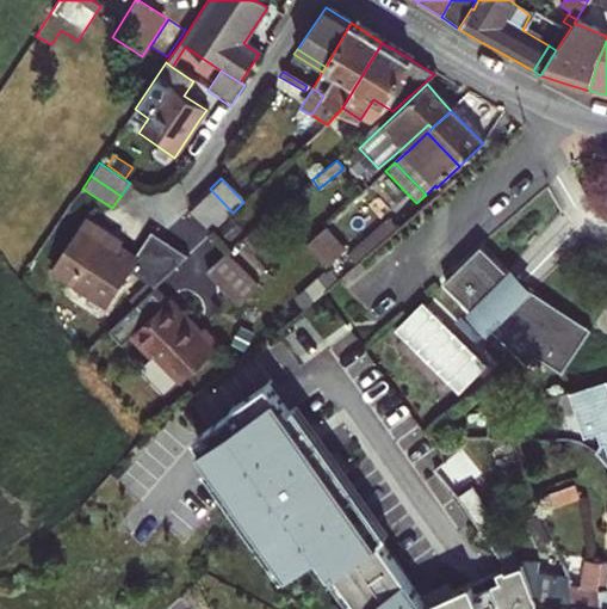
[(198,200),(222,223),(233,213),(210,189),(198,200)]
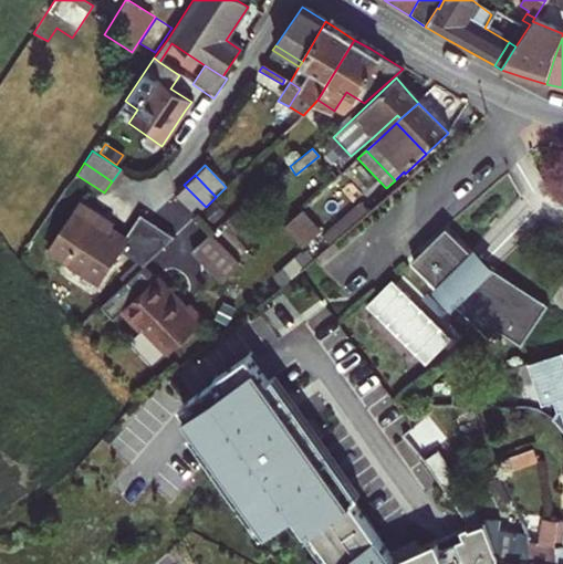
[(174,195),(195,217),(206,207),(184,185),(174,195)]
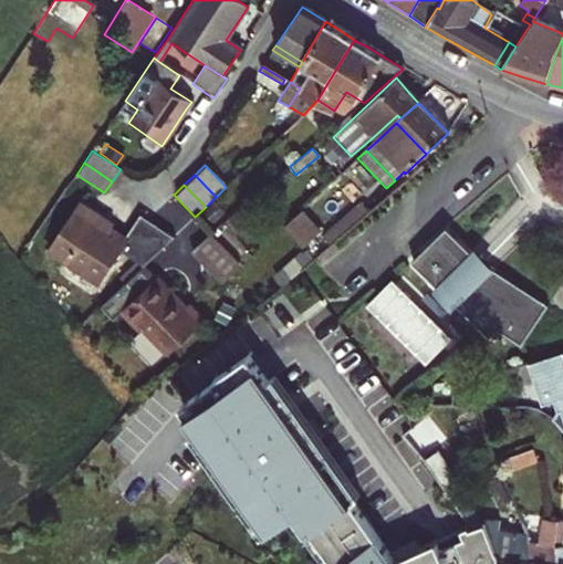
[(103,219),(79,202),(48,250),(100,284),(121,252),(136,262),(143,267),(173,239),(150,223),(139,217),(124,239),(110,230),(100,223),(103,219)]
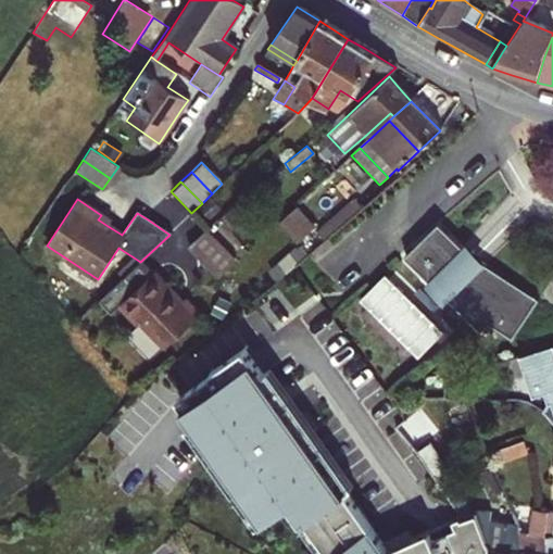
[(220,210),(210,199),(198,210),(209,221),(220,210)]
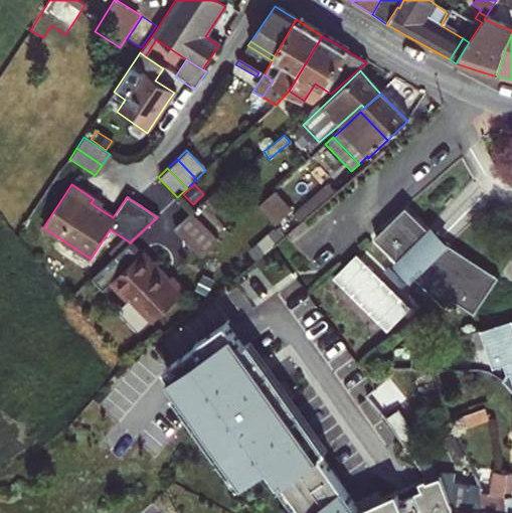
[(293,215),(300,224),(335,193),(328,185),(293,215)]
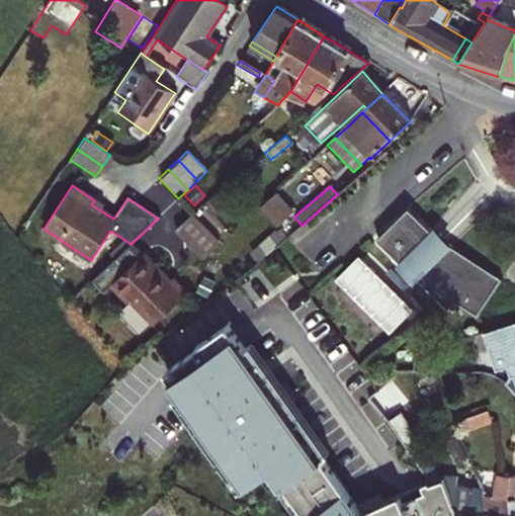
[(207,203),(226,224),(237,213),(220,193),(207,203)]
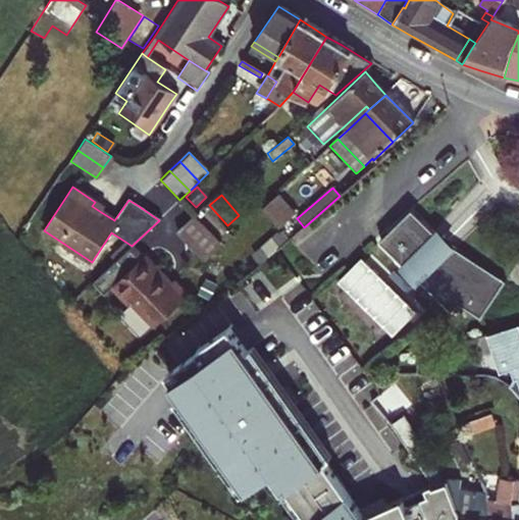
[(278,228),(293,215),(274,197),(261,209),(278,228)]
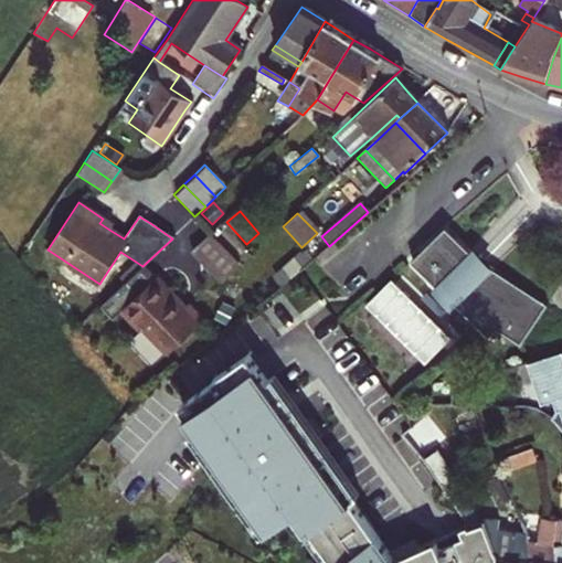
[(109,230),(113,224),(108,222),(103,219),(99,223),(109,230)]
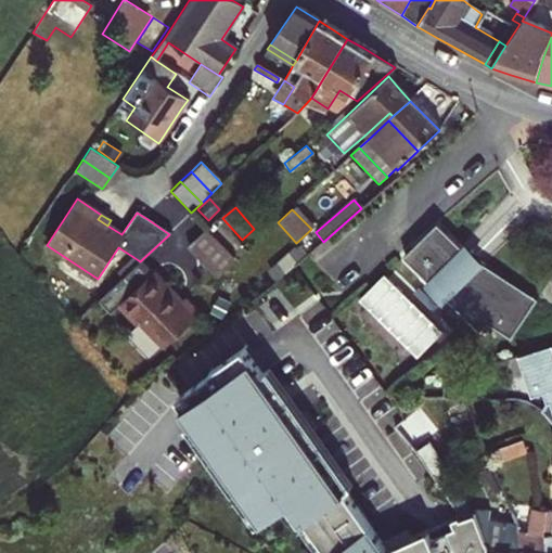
[(403,257),(478,333),(488,324),(511,339),(537,300),(462,251),(463,249),(437,223),(403,257)]
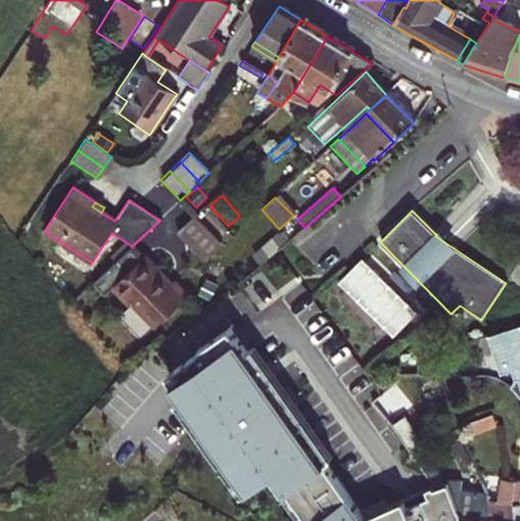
[(203,262),(221,245),(194,217),(176,232),(203,262)]
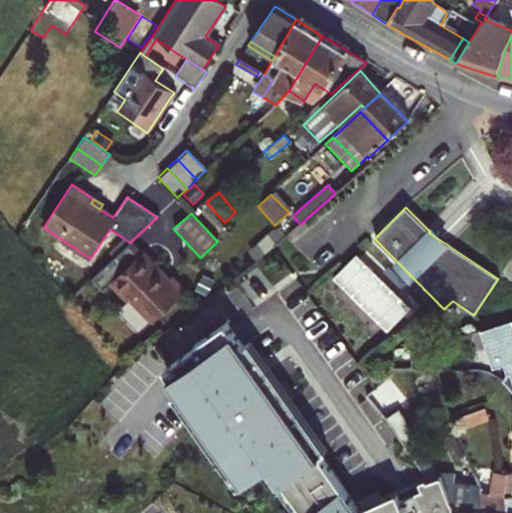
[(253,262),(273,246),(285,237),(277,228),(247,253),(253,262)]
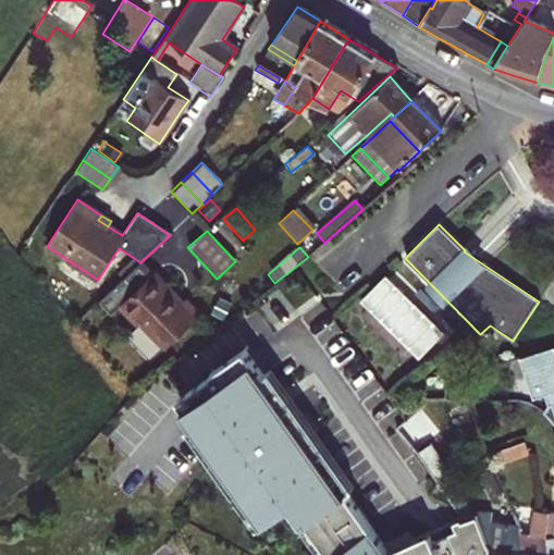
[(134,258),(118,273),(122,280),(139,263),(140,262),(134,258)]
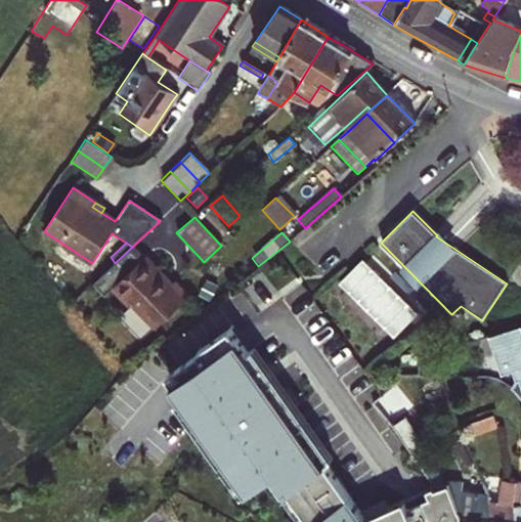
[(153,330),(187,297),(173,283),(170,286),(144,257),(142,259),(131,248),(115,263),(93,285),(104,297),(112,290),(128,307),(130,306),(153,330)]
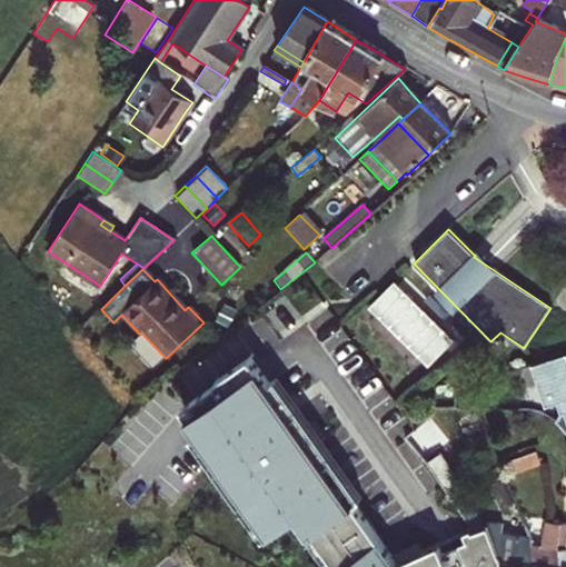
[(452,340),(394,282),(368,308),(425,366),(452,340)]
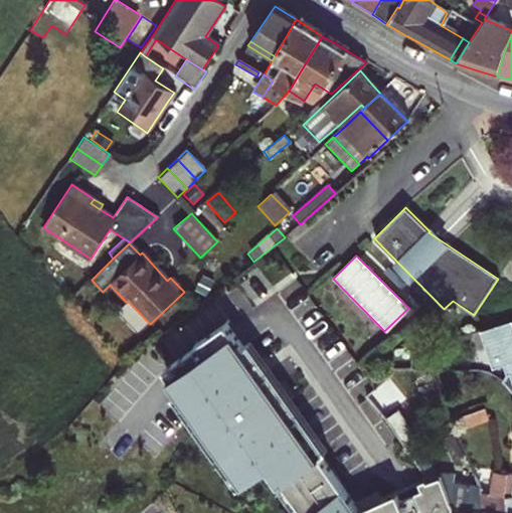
[(511,322),(511,321),(480,331),(492,368),(503,365),(506,374),(502,381),(511,391),(511,322)]
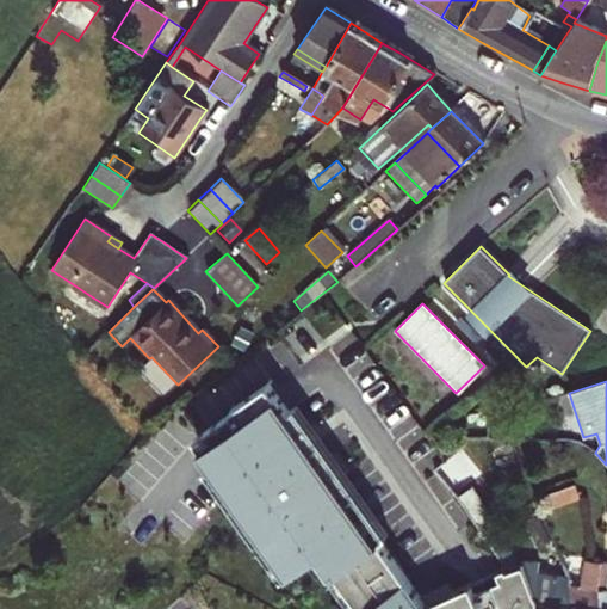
[(539,608),(522,563),(516,565),(508,567),(500,571),(503,580),(477,592),(474,583),(427,603),(382,541),(289,412),(268,383),(202,430),(222,459),(214,466),(290,574),(315,557),(322,551),(336,572),(335,573),(360,608),(539,608)]
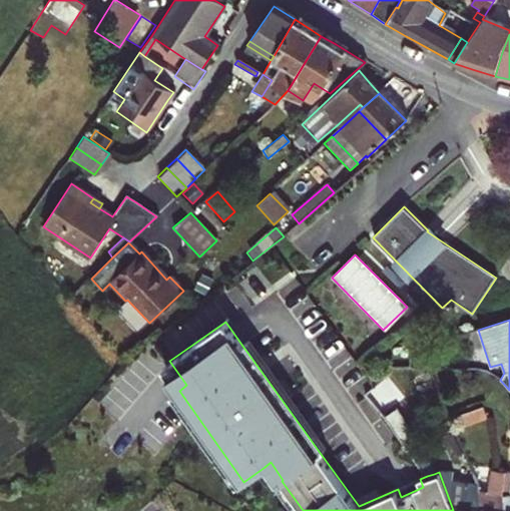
[(248,342),(242,346),(321,454),(327,449),(248,342)]
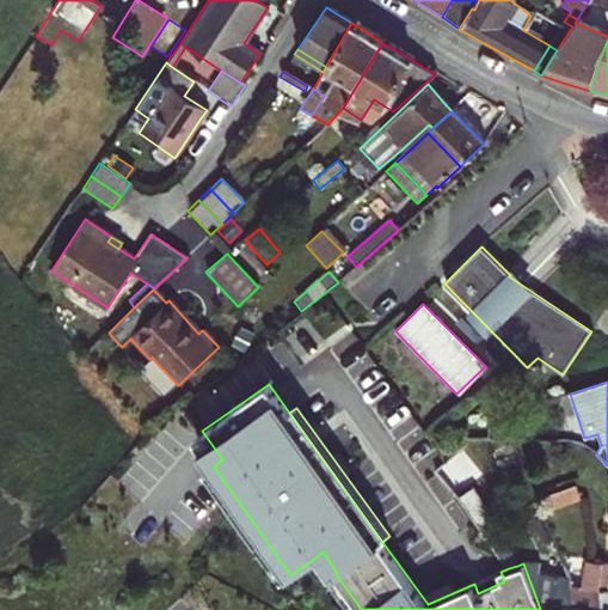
[(194,438),(214,467),(222,459),(202,431),(194,438)]
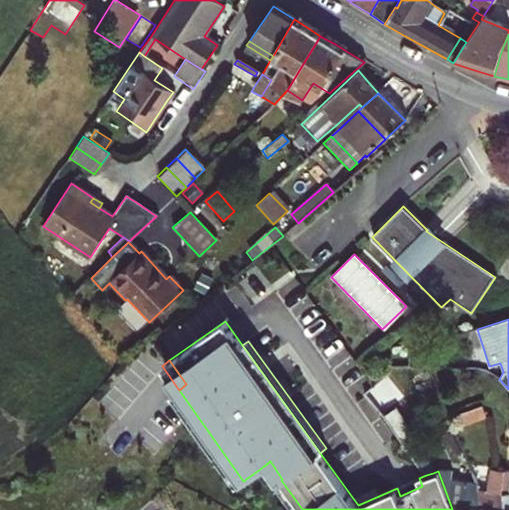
[(408,379),(414,394),(430,386),(424,372),(408,379)]
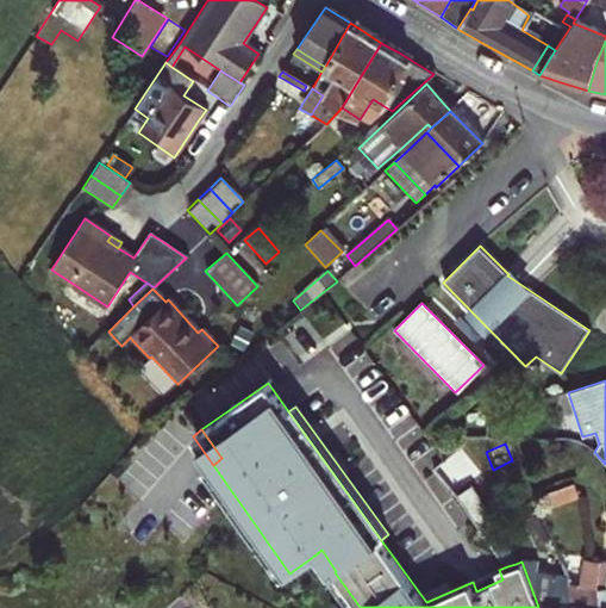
[(289,574),(213,465),(206,470),(281,578),(289,574)]
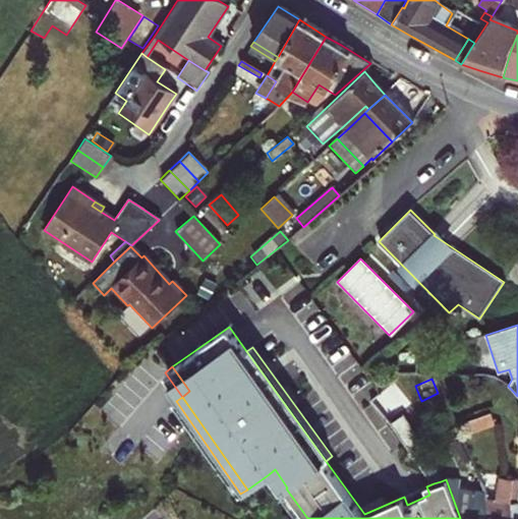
[(465,422),(469,435),(494,425),(490,413),(465,422)]
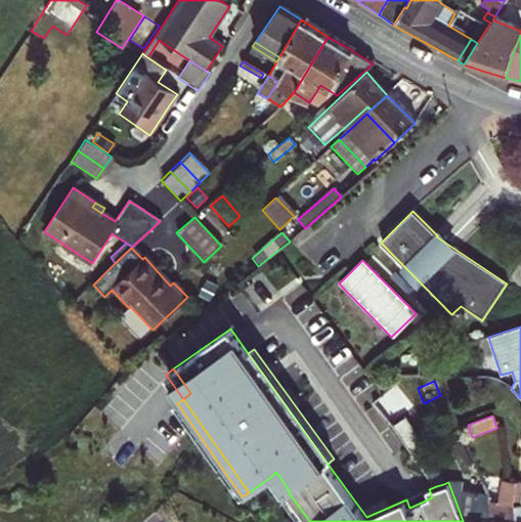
[(415,452),(436,486),(443,484),(401,420),(394,424),(415,452)]
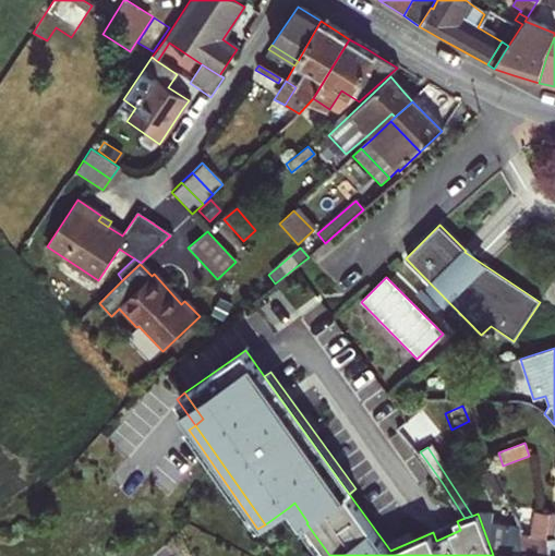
[(308,522),(294,503),(288,508),(301,527),(306,523),(308,522)]
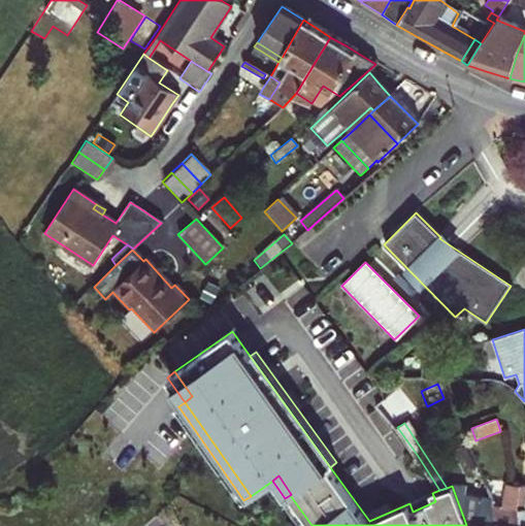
[(492,514),(490,525),(517,525),(520,487),(510,485),(505,484),(502,506),(492,506),(492,514)]
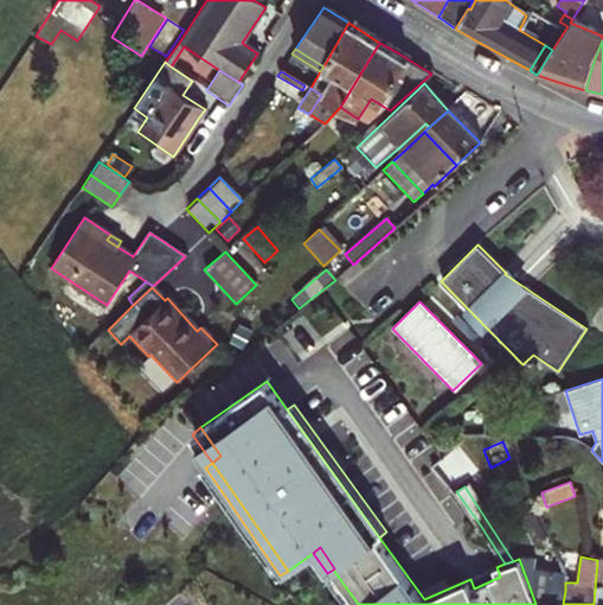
[(563,604),(565,591),(565,583),(565,575),(564,572),(528,568),(528,560),(519,559),(536,604),(563,604)]
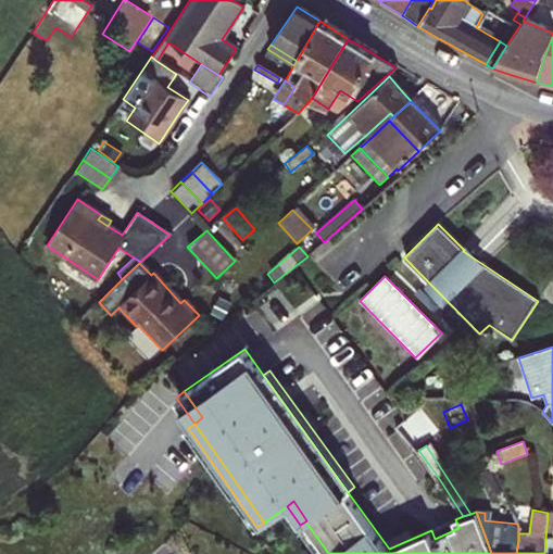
[(485,520),(517,524),(513,515),(485,513),(485,520)]
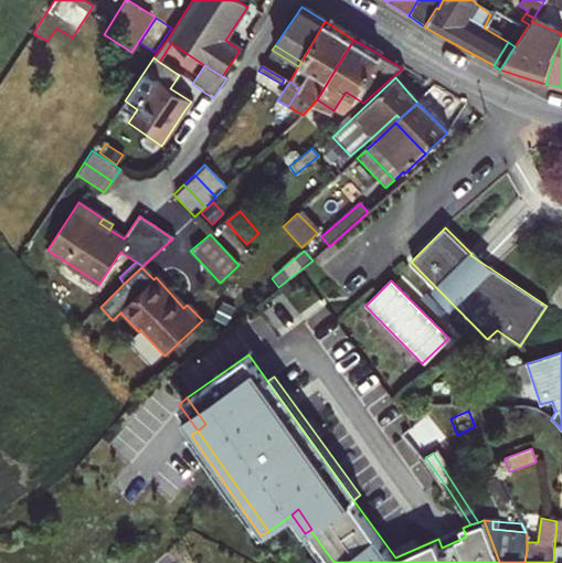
[(463,528),(438,539),(442,548),(466,537),(463,528)]
